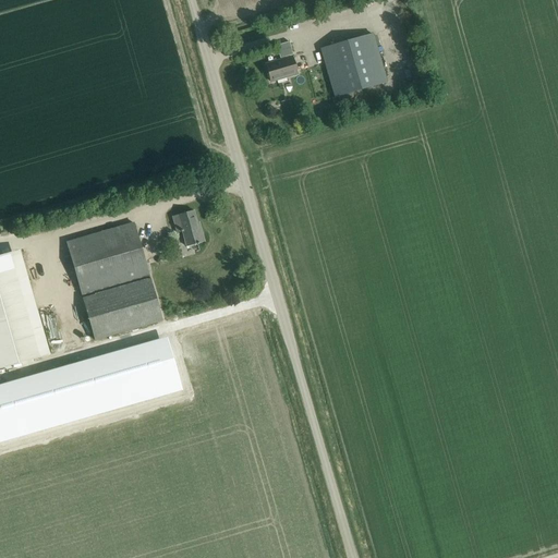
[(335,97),(386,82),(372,34),(322,49),(335,97)]
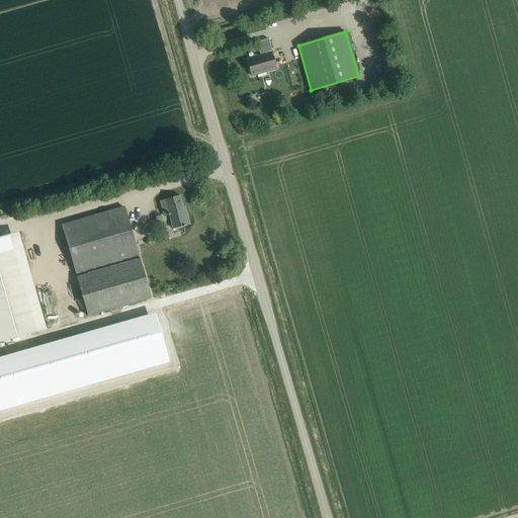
[(251,76),(276,69),(271,53),(247,60),(251,76)]
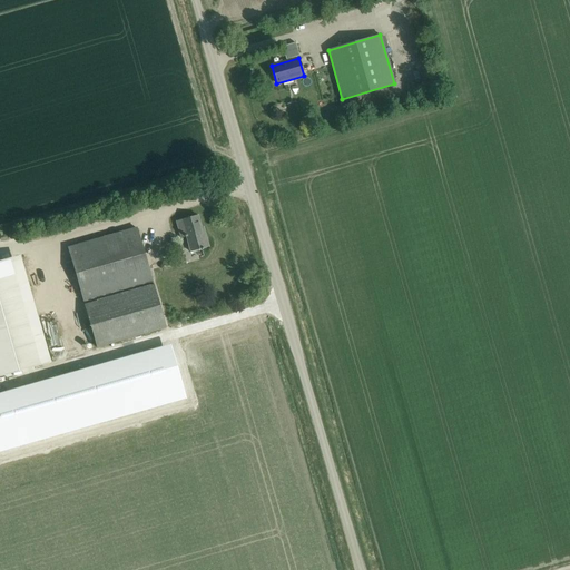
[(176,220),(179,232),(180,237),(186,236),(190,252),(202,249),(204,249),(203,248),(208,247),(206,237),(204,237),(198,215),(176,220)]
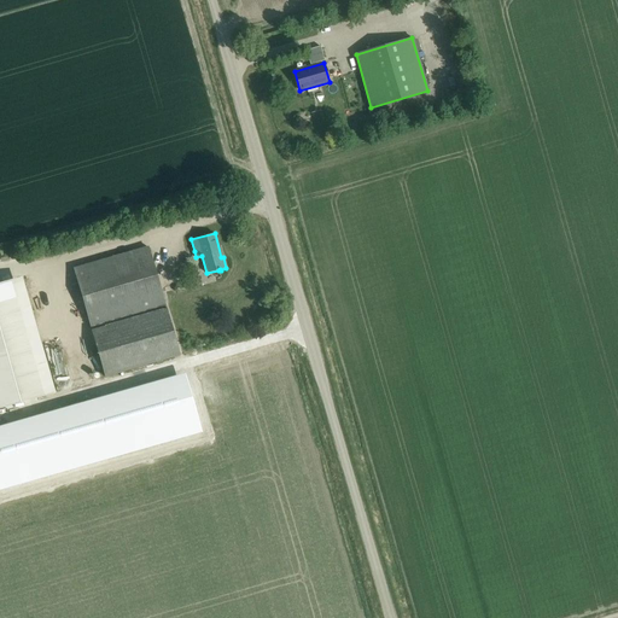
[(149,248),(74,268),(91,327),(165,307),(149,248)]
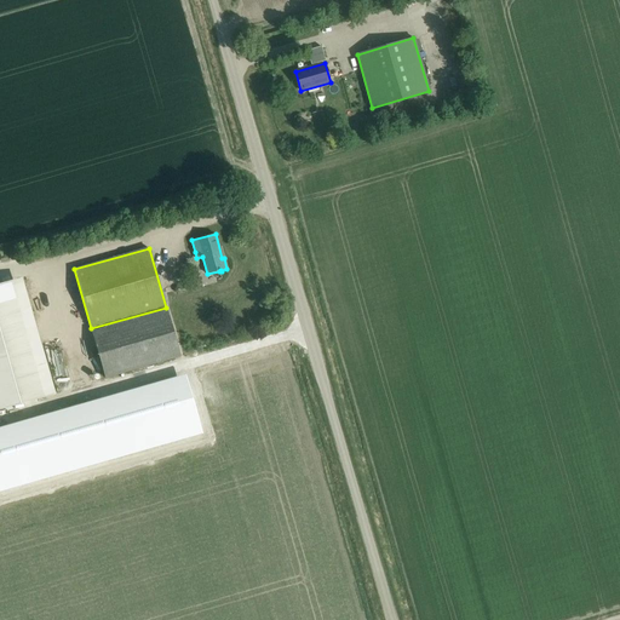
[(0,408),(42,396),(11,283),(0,286),(0,408)]
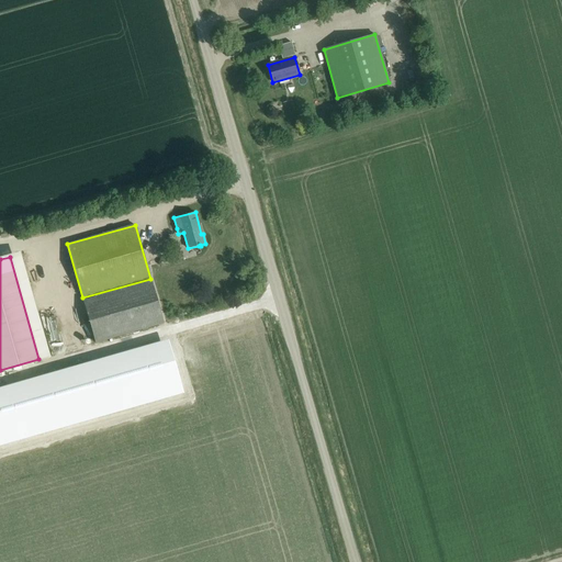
[(150,279),(82,298),(96,343),(163,323),(150,279)]
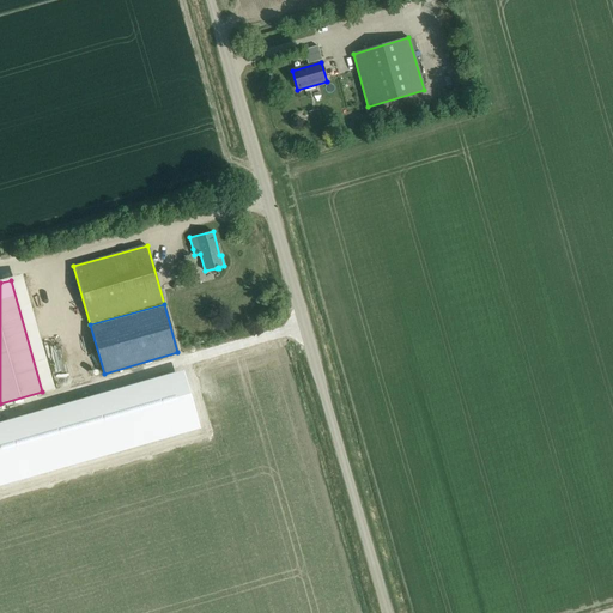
[(52,408),(54,420),(0,435),(0,485),(200,429),(187,382),(99,407),(96,396),(52,408)]
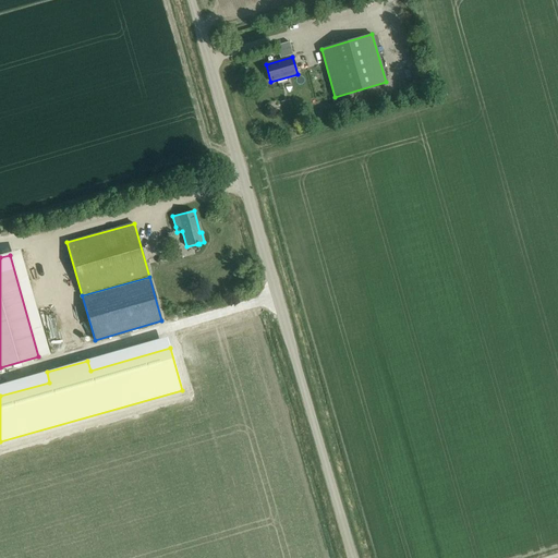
All buildings are outlined.
